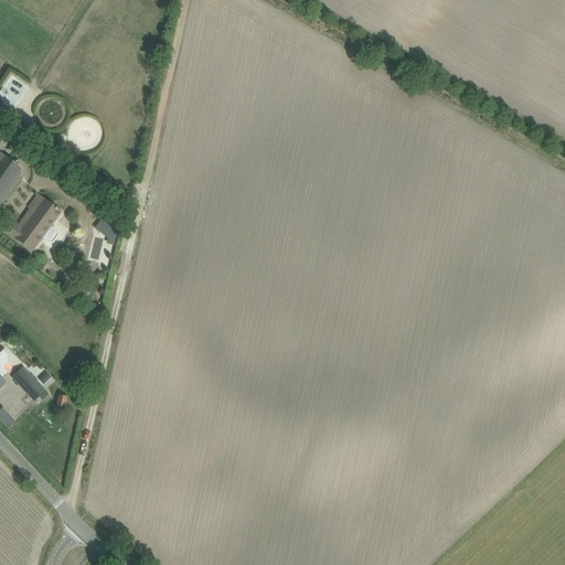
[(13,80),(8,95),(18,98),(23,84),(13,80)]
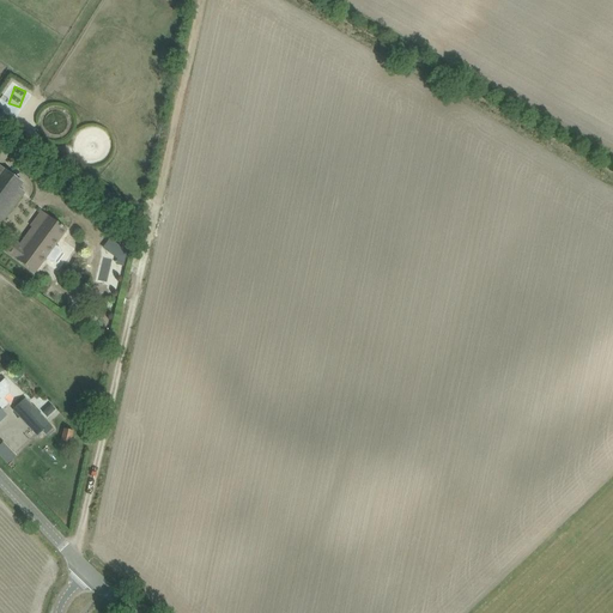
[(0,224),(24,193),(25,190),(22,188),(24,184),(16,178),(0,165),(0,224)]
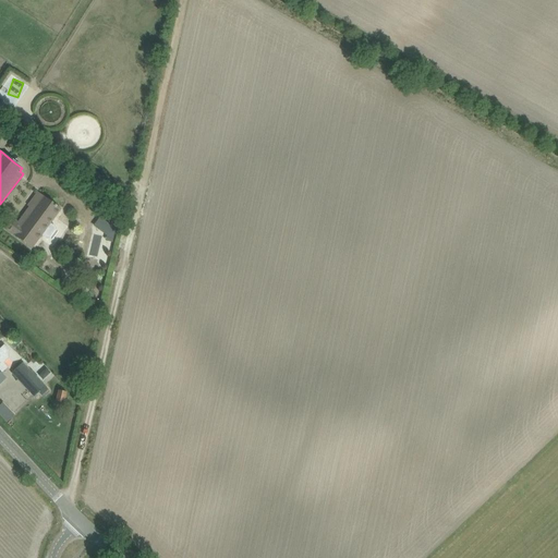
[(12,219),(4,229),(32,249),(41,235),(46,239),(50,239),(56,230),(56,227),(50,222),(61,209),(38,192),(27,206),(28,206),(16,222),(12,219)]
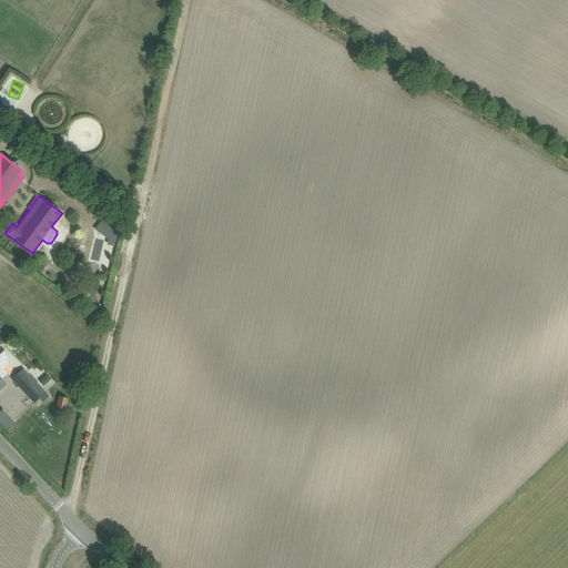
[(10,348),(14,354),(21,347),(17,343),(10,348)]
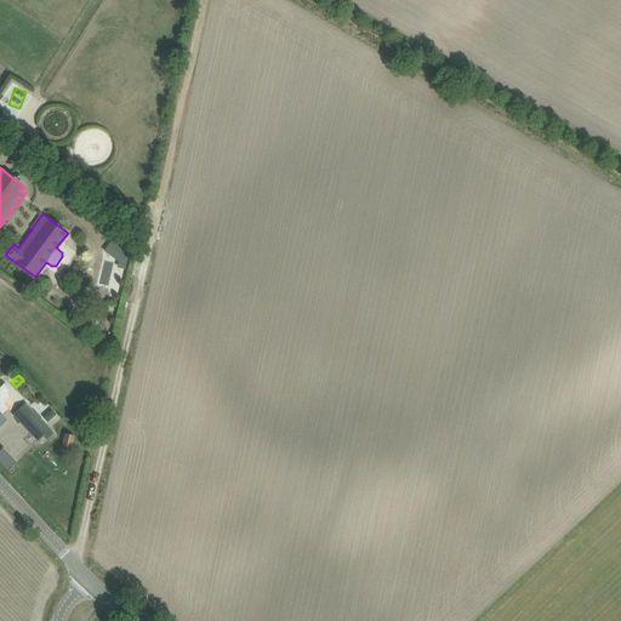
[(33,389),(28,394),(34,402),(39,397),(33,389)]
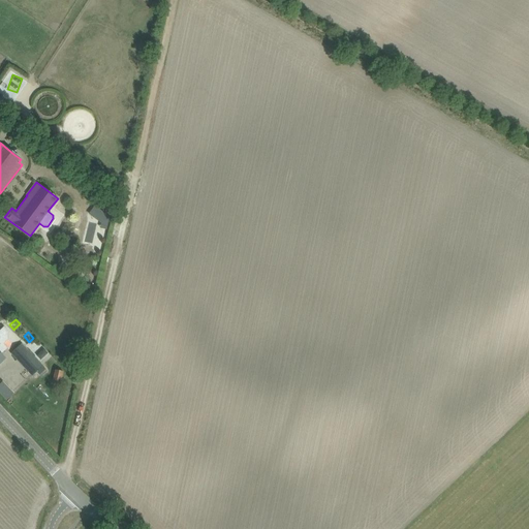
[(32,376),(42,367),(22,344),(10,353),(32,376)]
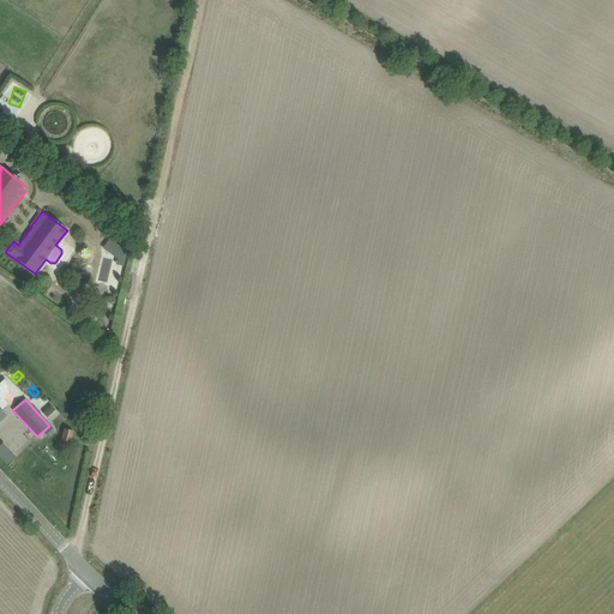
[(49,426),(42,432),(46,435),(53,429),(49,426)]
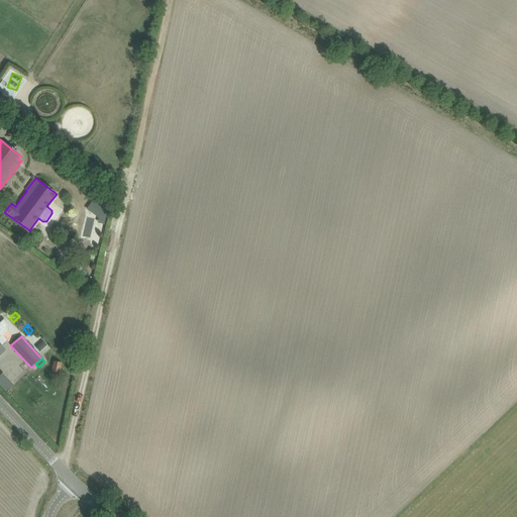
[(59,374),(62,364),(54,362),(52,372),(59,374)]
